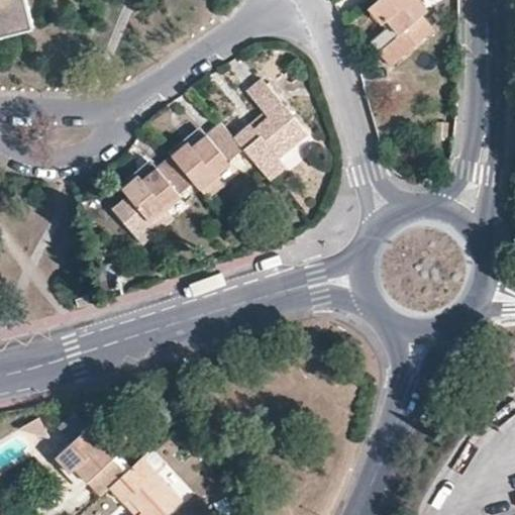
[(0,37),(32,29),(23,0),(0,0),(0,37)]
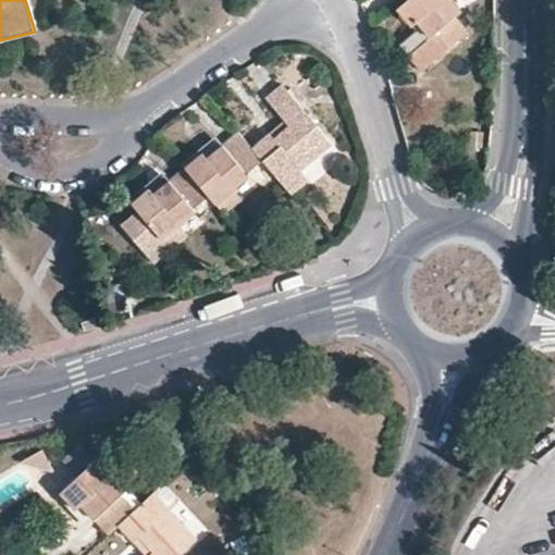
[(453,0),(403,0),(396,7),(409,24),(416,20),(428,35),(402,57),(414,72),(468,28),(455,12),(460,9),(453,0)]
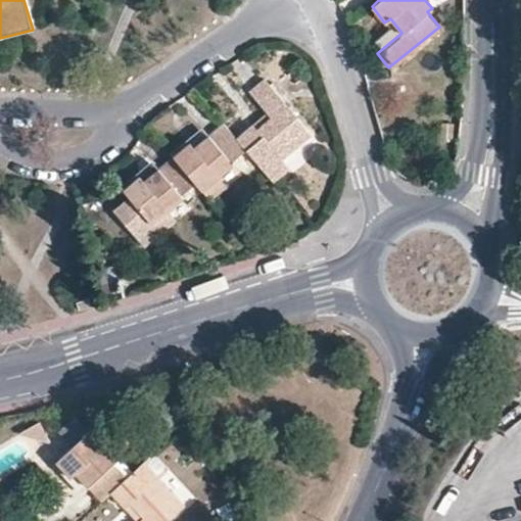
[(250,124),(233,139),(244,151),(258,168),(278,152),(305,129),(264,79),(247,92),(265,112),(270,119),(256,131),(250,124)]
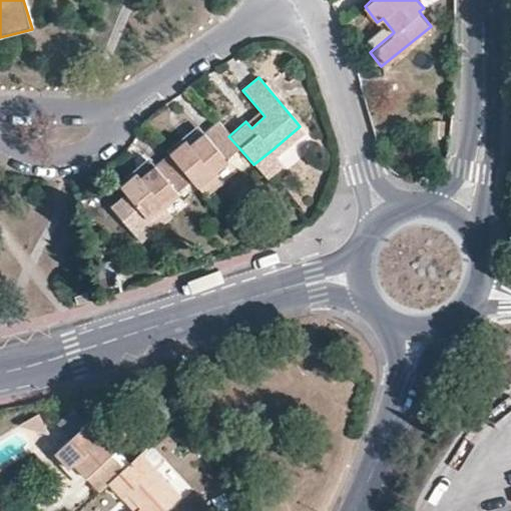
[(260,110),(245,121),(251,128),(265,116),(260,110)]
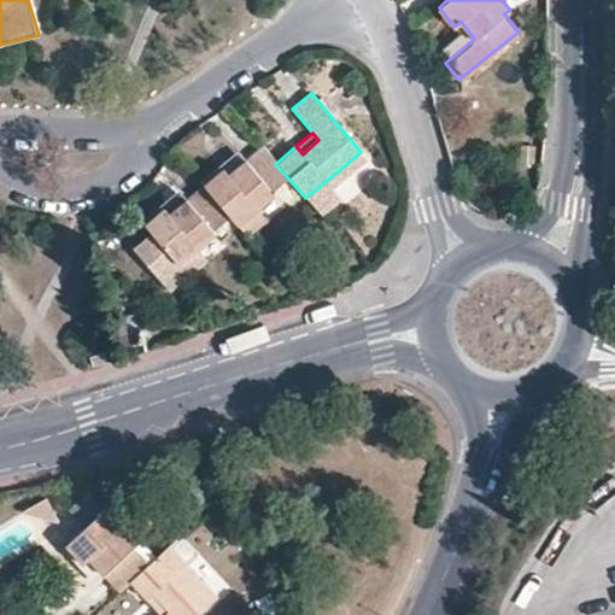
[(275,164),(261,148),(226,177),(222,174),(200,191),(229,224),(234,229),(255,212),(274,198),(270,194),(288,179),(275,164)]
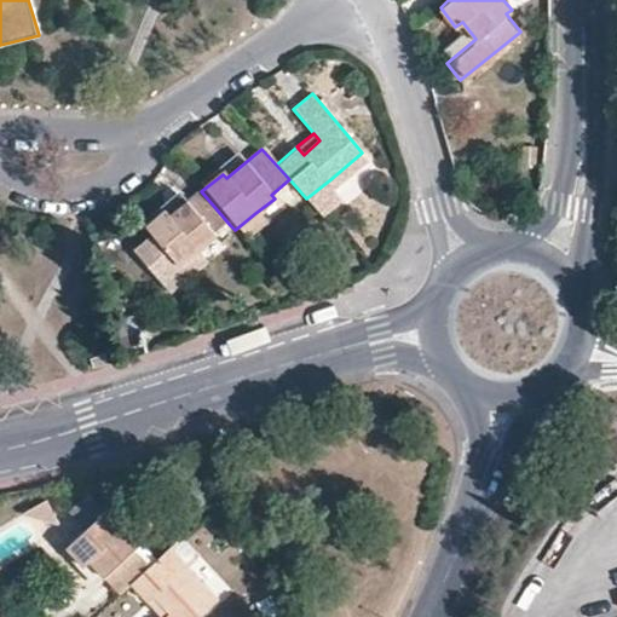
[(306,199),(317,212),(339,194),(329,180),(306,199)]
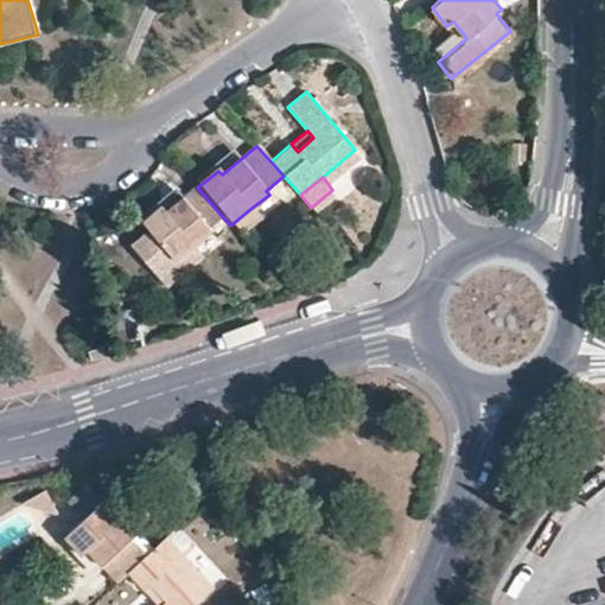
[(225,221),(197,188),(184,198),(164,215),(160,211),(142,228),(183,276),(203,260),(197,250),(212,237),(209,235),(225,221)]
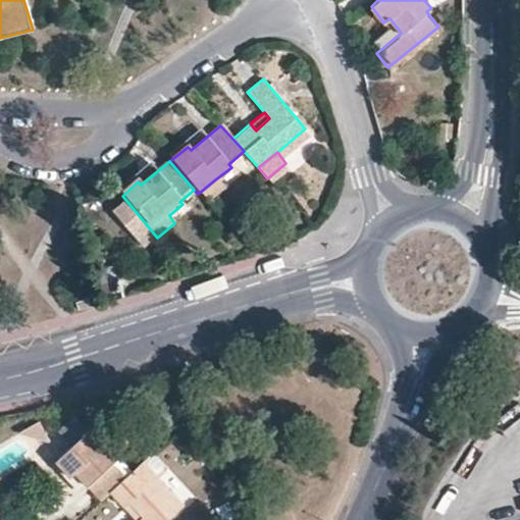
[(158,170),(152,163),(118,192),(122,196),(138,182),(141,185),(158,170)]
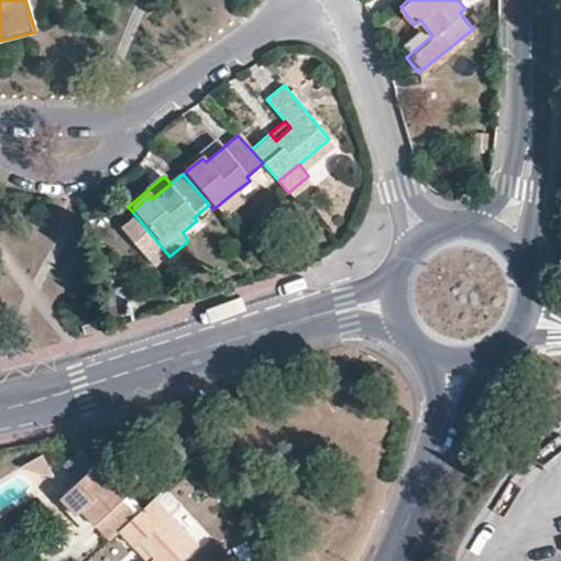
[(241,205),(232,194),(213,209),(222,220),(241,205)]
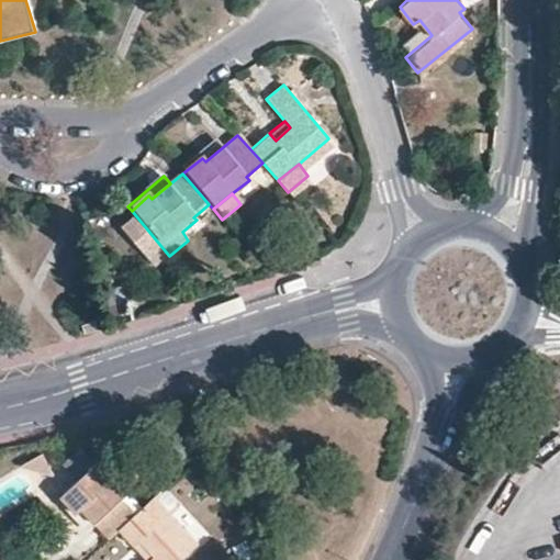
[(123,286),(111,289),(115,306),(127,303),(123,286)]
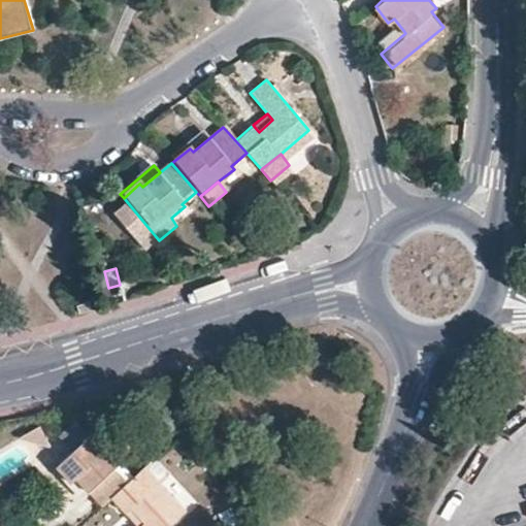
[(104,271),(95,273),(99,290),(108,288),(104,271)]
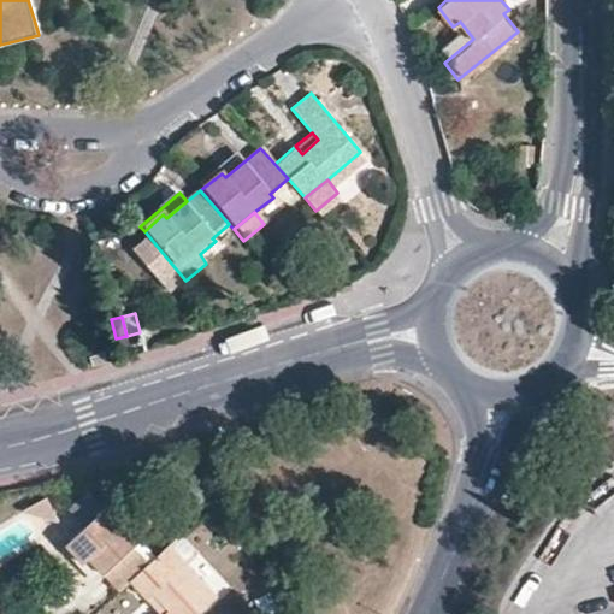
[(106,352),(88,358),(90,367),(110,361),(106,352)]
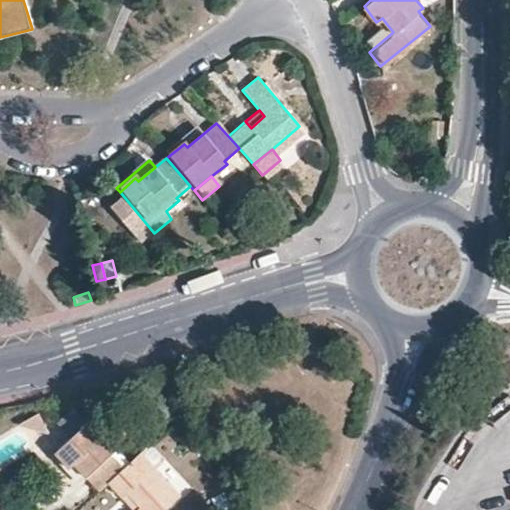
[(96,418),(88,427),(102,441),(110,432),(96,418)]
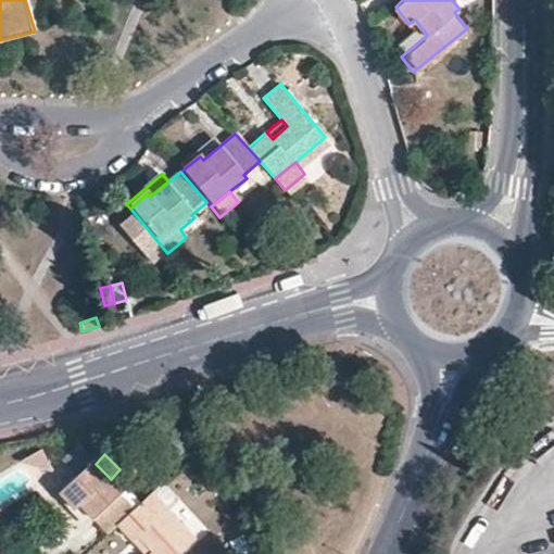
[(80,508),(110,539),(120,529),(137,512),(123,498),(126,494),(111,479),(96,464),(62,496),(76,513),(80,508)]
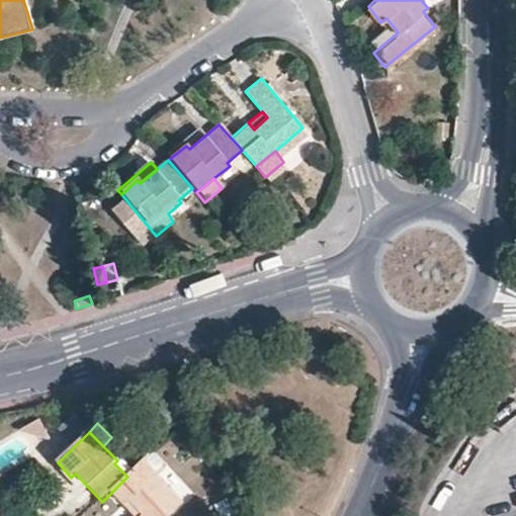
[(143,461),(158,476),(167,466),(153,451),(143,461)]
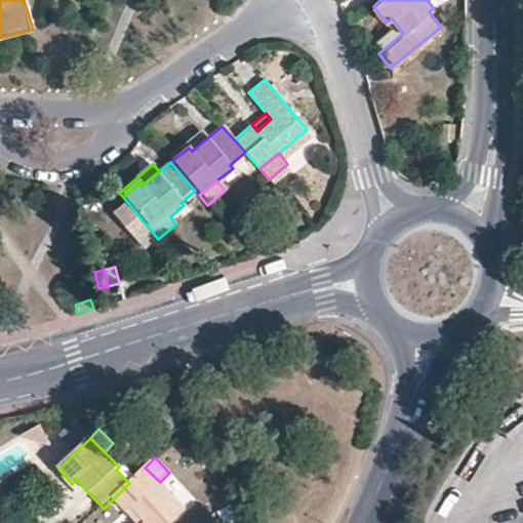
[(129,483),(113,499),(127,514),(133,510),(145,522),(174,522),(188,510),(160,482),(145,468),(129,483)]
